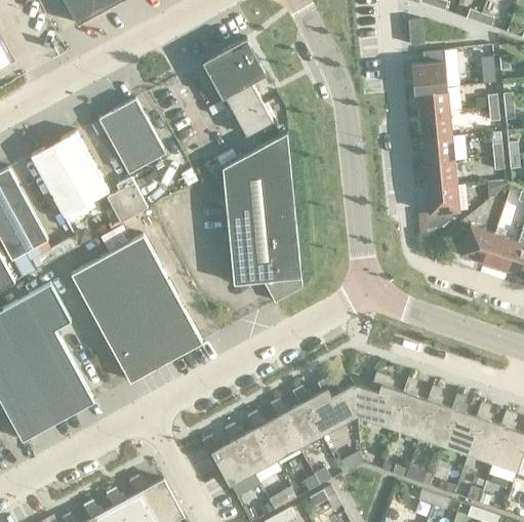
[(62,0),(76,25),(120,0),(62,0)]
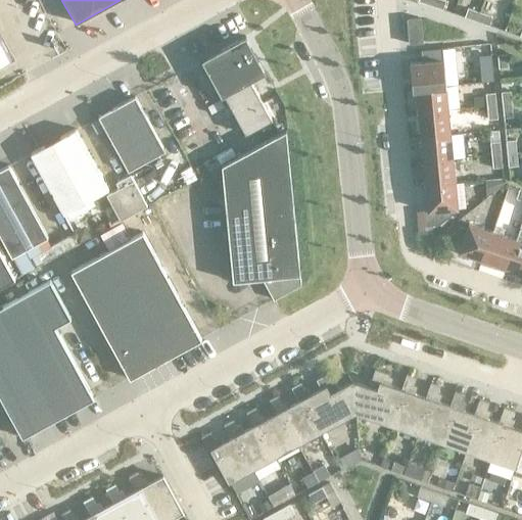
[(444,3),(435,0),(431,0),(429,7),(441,12),(444,3)]
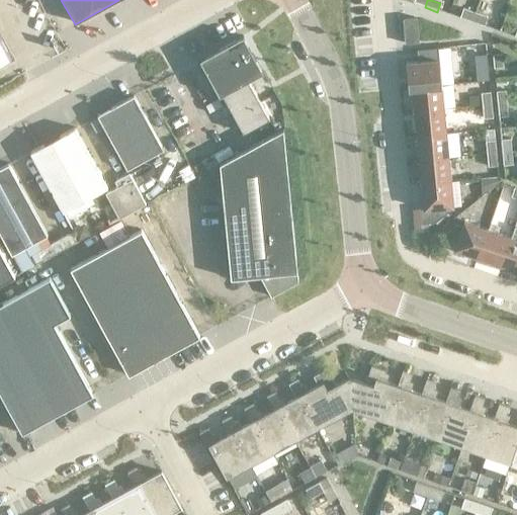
[(461,10),(458,19),(470,23),(474,14),(461,10)]
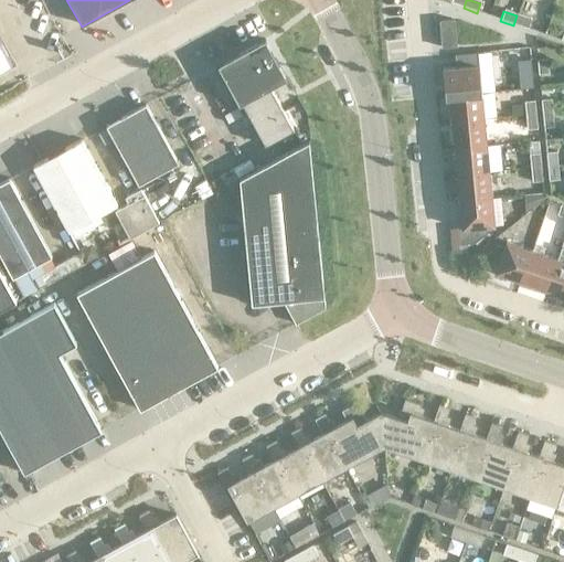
[(530,20),(517,16),(513,25),(527,30),(530,20)]
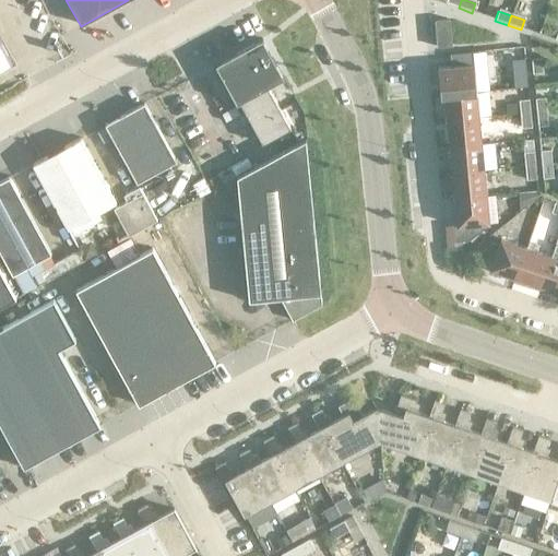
[(450,48),(448,22),(434,23),(436,49),(450,48)]
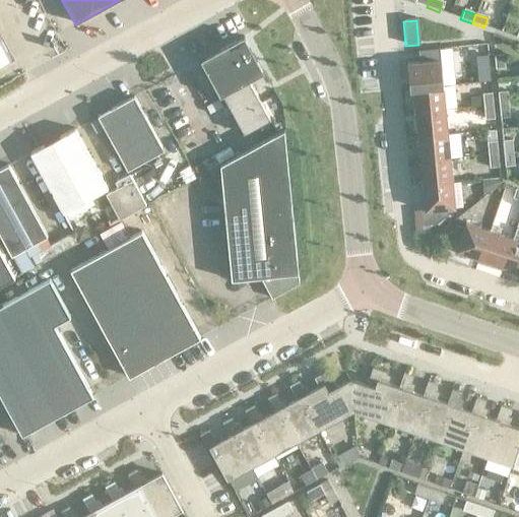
[(262,74),(243,39),(199,62),(218,99),(221,97),(243,135),(269,121),(248,82),(262,74)]
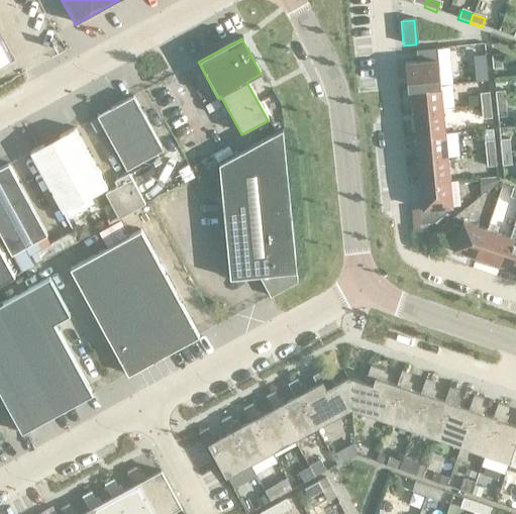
[(0,66),(10,61),(0,41),(0,66)]
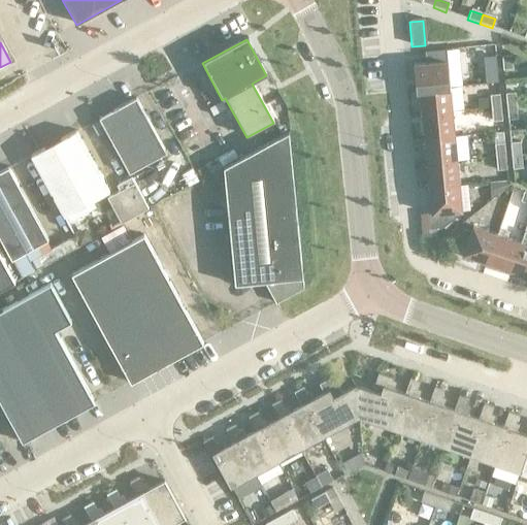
[(424,53),(425,65),(413,67),(415,93),(419,92),(449,89),(445,51),(424,53)]
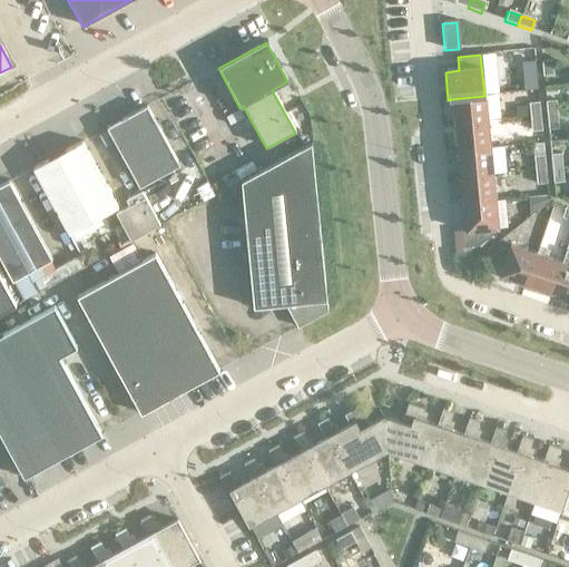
[(551,61),(541,62),(542,77),(553,76),(551,61)]
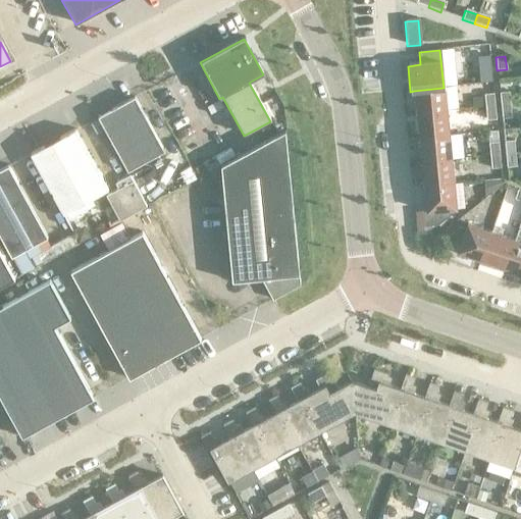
[(490,71),(489,58),(480,59),(481,72),(490,71)]
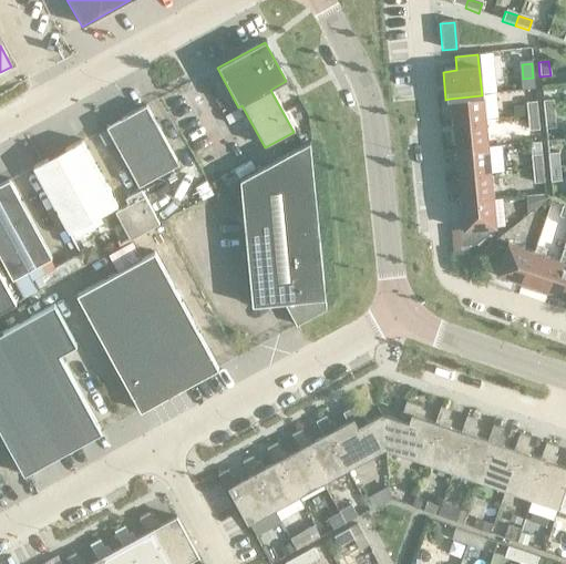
[(484,122),(482,95),(450,99),(452,125),(484,122)]
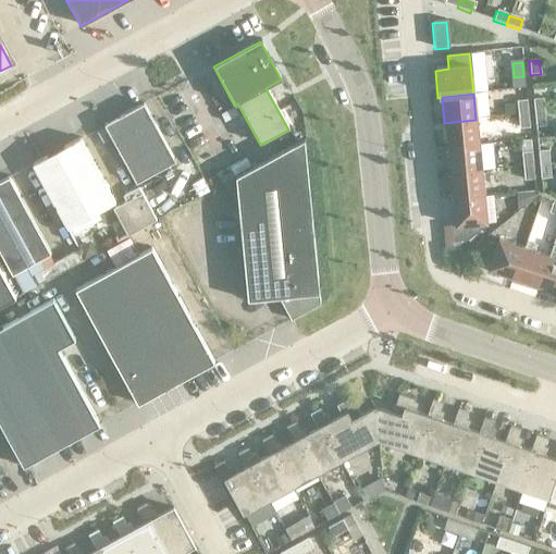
[(543,99),(532,100),(534,114),(544,113),(543,99)]
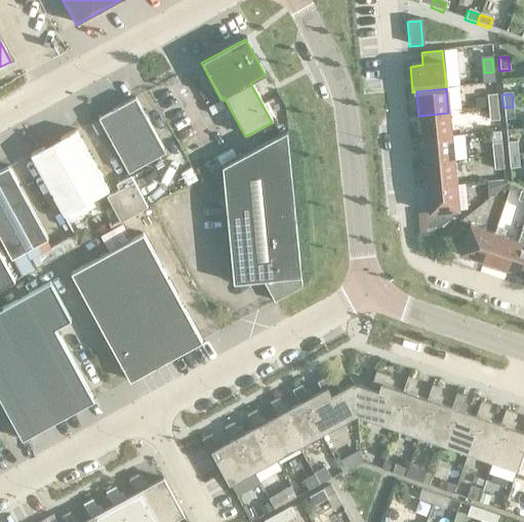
[(496,109),(495,95),(486,96),(486,98),(487,109),(496,109)]
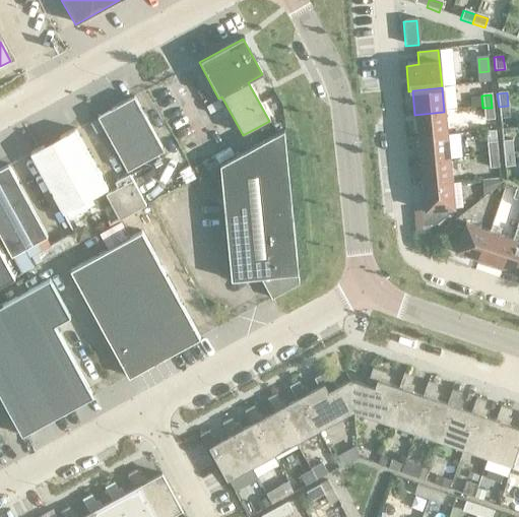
[(163,152),(133,98),(96,118),(126,173),(163,152)]
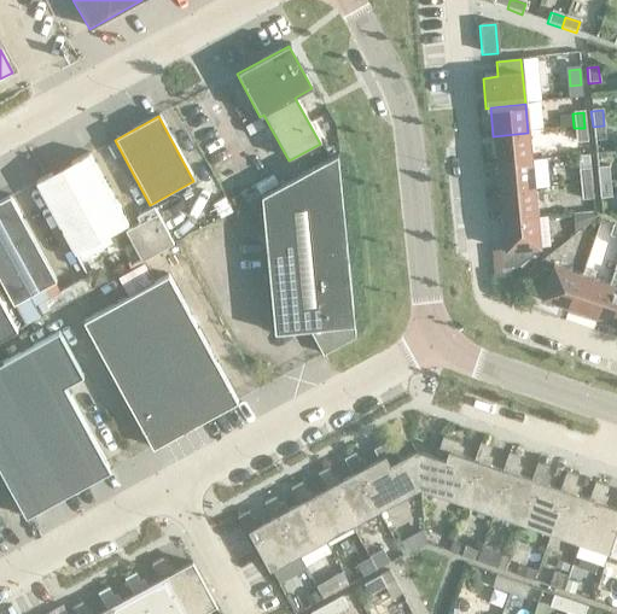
[(572,116),(556,117),(557,129),(574,128),(572,116)]
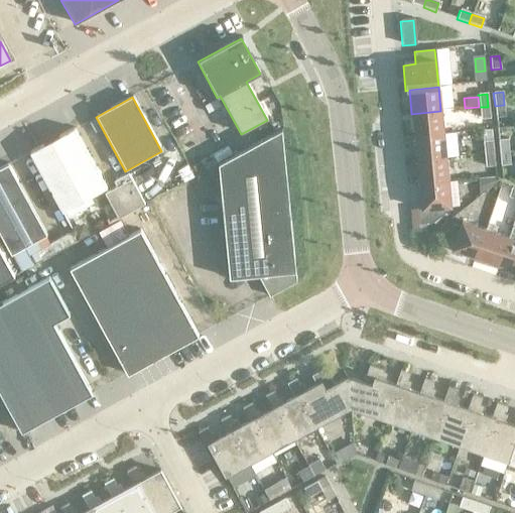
[(505,118),(504,105),(495,106),(496,119),(505,118)]
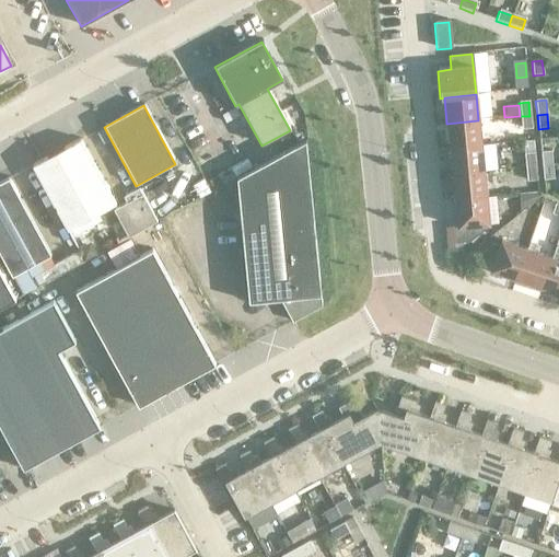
[(532,129),(530,116),(520,116),(521,130),(532,129)]
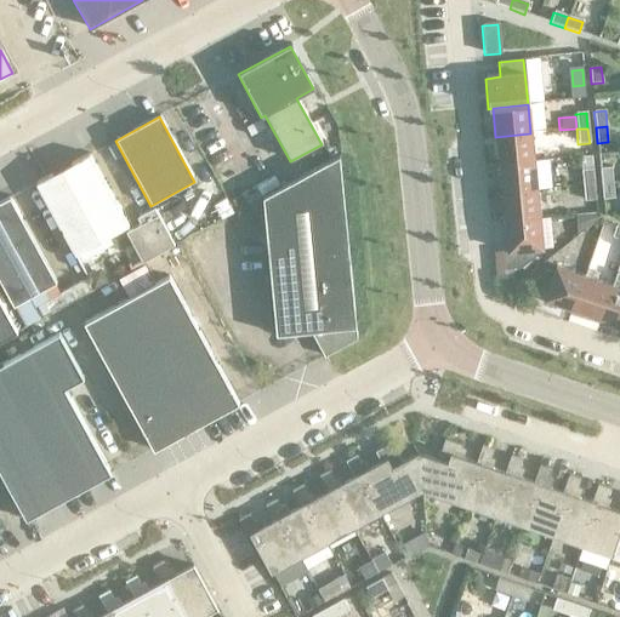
[(533,163),(530,133),(495,137),(498,166),(533,163)]
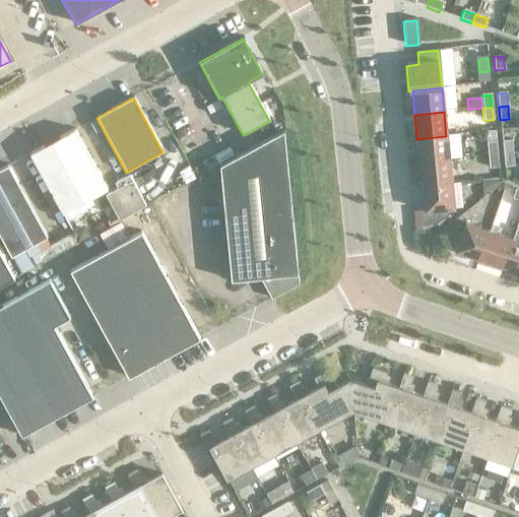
[(106,190),(73,130),(28,154),(62,214),(106,190)]
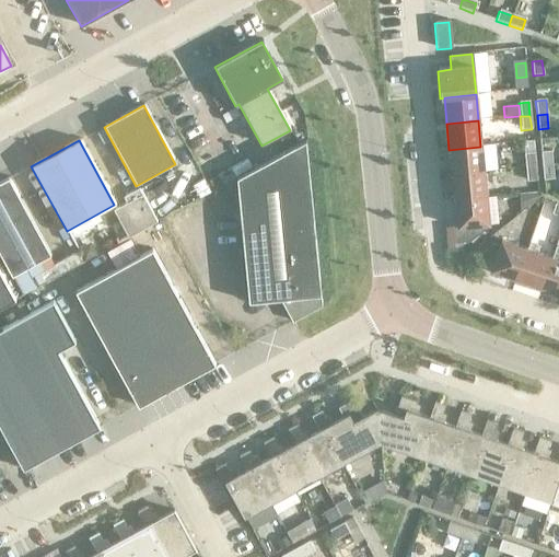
[(321,308),(305,142),(236,180),(248,303),(279,301),(283,309),(286,306),(290,315),(288,316),(292,324),(321,308)]
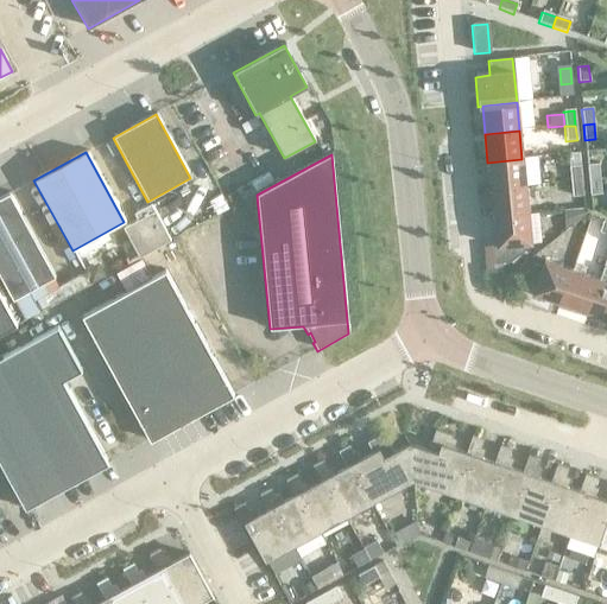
[(525,188),(522,159),(487,163),(491,191),(525,188)]
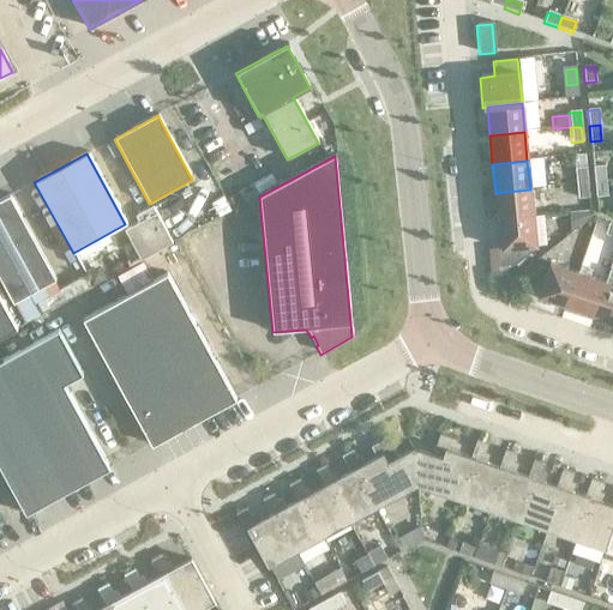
[(604,167),(593,168),(594,183),(605,182),(604,167)]
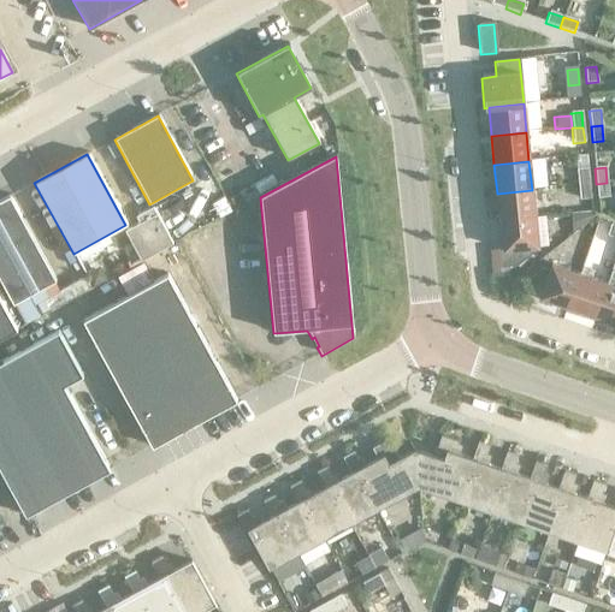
[(589,184),(587,170),(577,171),(578,185),(589,184)]
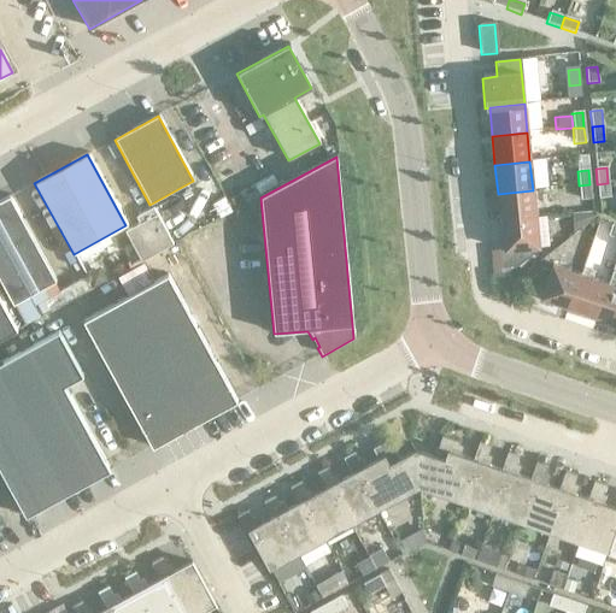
[(610,199),(608,183),(597,184),(598,199),(610,199)]
